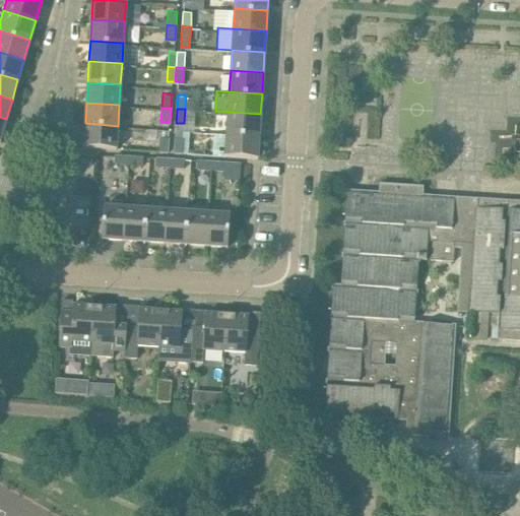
[(260,114),(228,112),(226,133),(259,135),(260,114)]
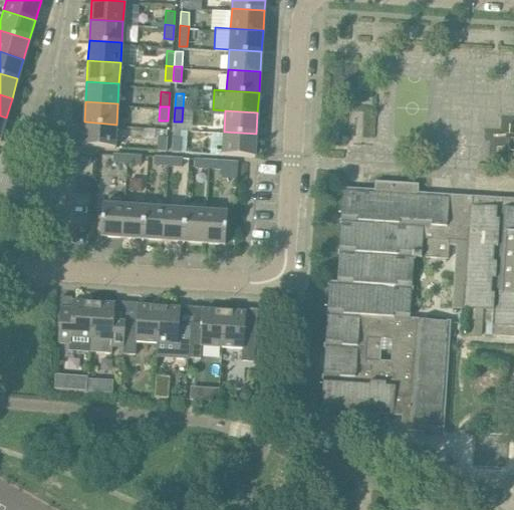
[(116,124),(84,121),(82,143),(115,145),(116,124)]
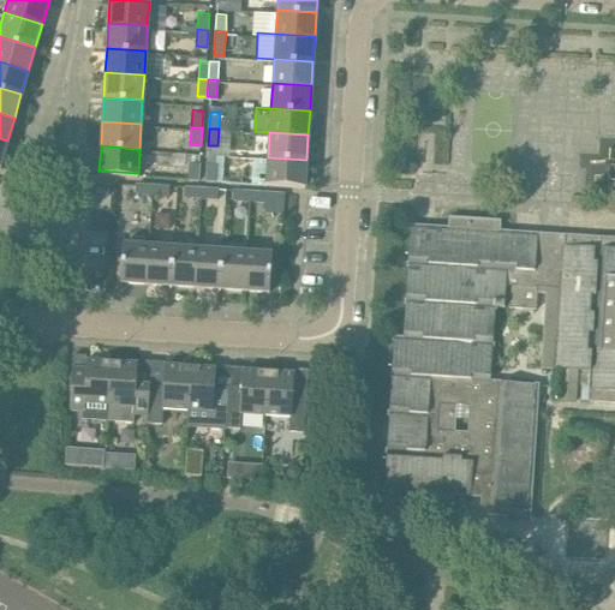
[(305,185),(306,160),(268,157),(266,181),(305,185)]
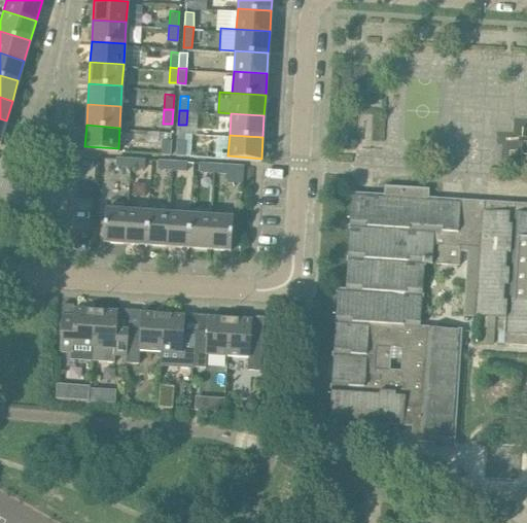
[(171,138),(163,137),(162,151),(170,152),(171,138)]
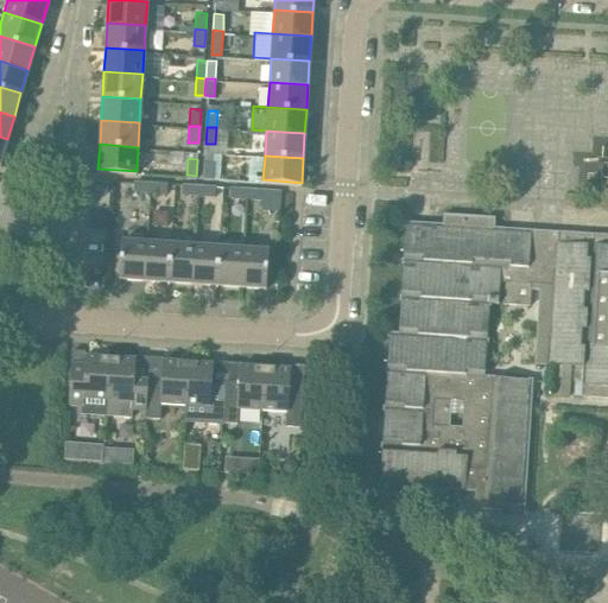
[(214,160),(204,159),(203,176),(213,177),(214,160)]
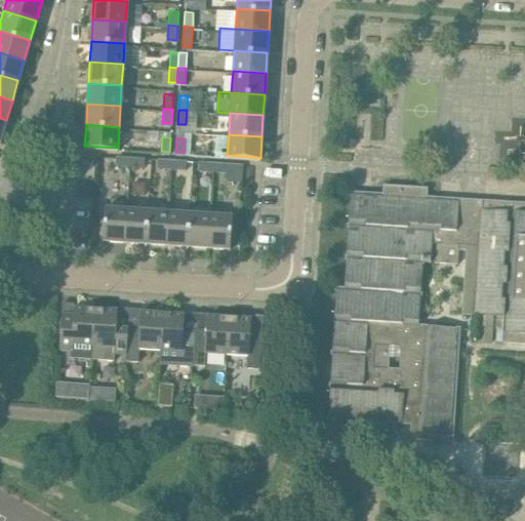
[(129,163),(130,155),(116,155),(115,163),(129,163)]
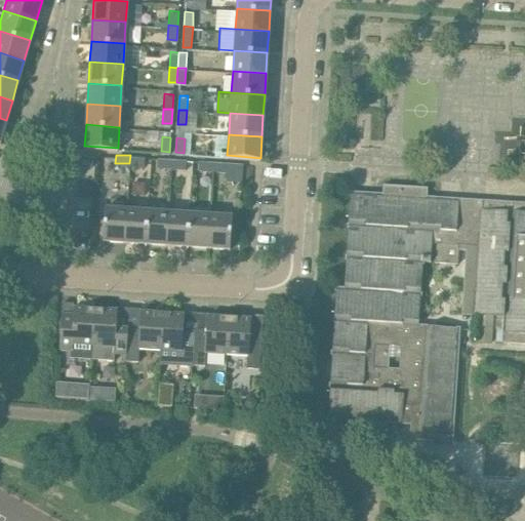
[(130,155),(129,163),(144,164),(145,156),(130,155)]
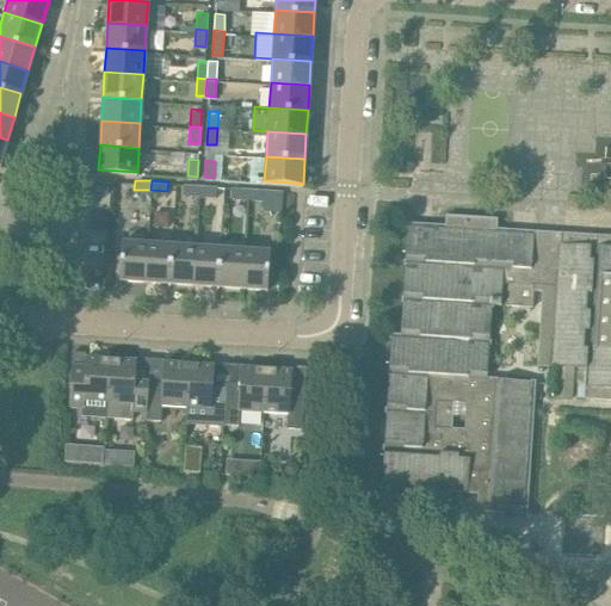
[(183,192),(199,193),(201,184),(184,183),(183,192)]
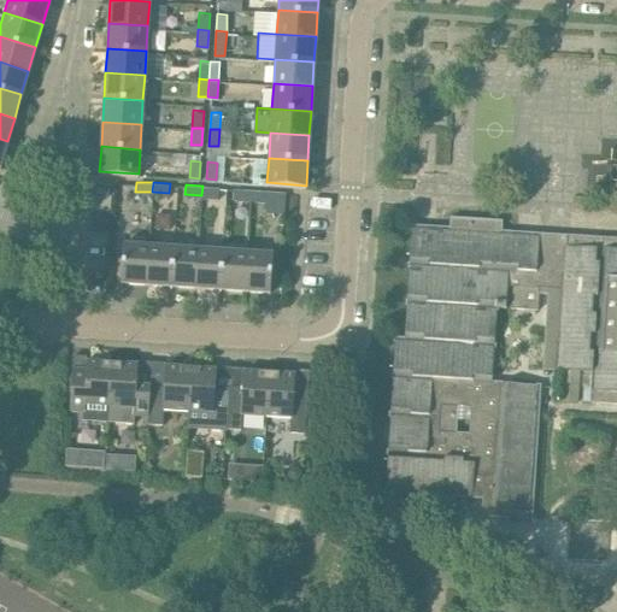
[(203,186),(201,195),(218,196),(218,187),(203,186)]
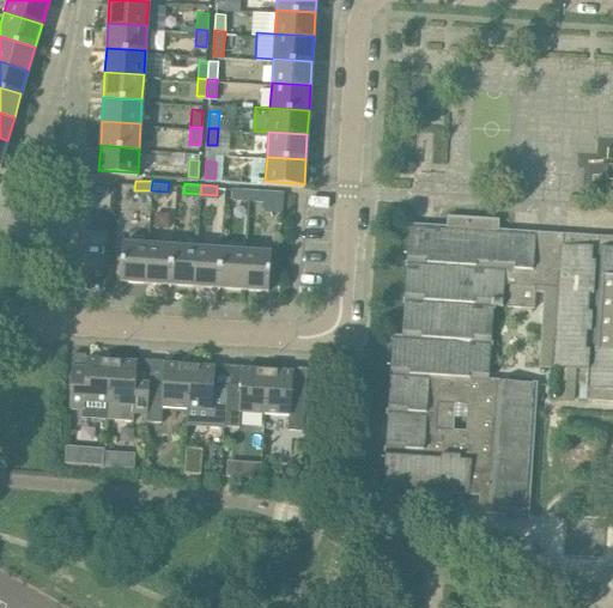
[(232,196),(249,198),(250,188),(232,187),(232,196)]
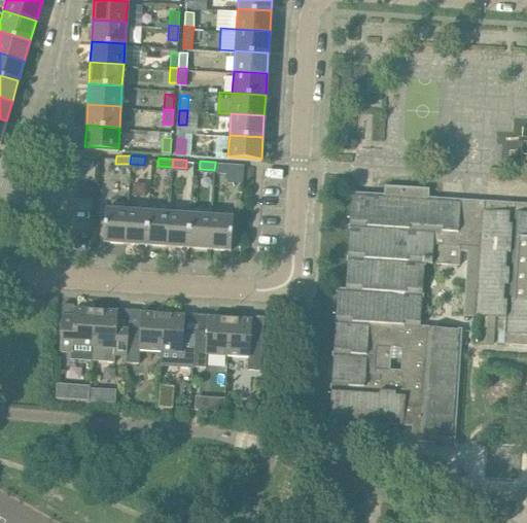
[(244,164),(215,162),(214,170),(229,170),(227,180),(243,181),(244,164)]
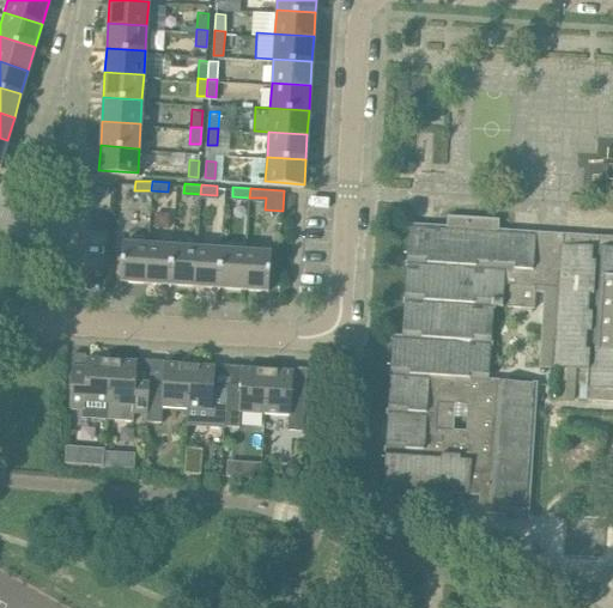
[(393,333),(393,336),(383,481),(383,485),(469,491),(481,491),(480,509),(527,512),(528,492),(535,389),(535,388),(536,381),(489,377),(489,376),(493,306),(493,303),(503,303),(504,280),(509,280),(507,304),(534,305),(535,290),(544,290),(539,363),(552,364),(589,366),(587,396),(612,397),(612,245),(566,242),(535,241),(535,231),(498,228),(499,216),(447,212),(445,224),(410,222),(410,225),(410,226),(402,334),(393,333)]
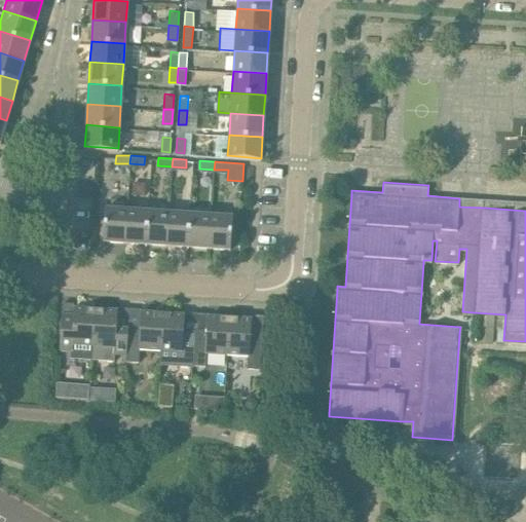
[(103,239),(124,240),(126,208),(105,206),(103,239)]
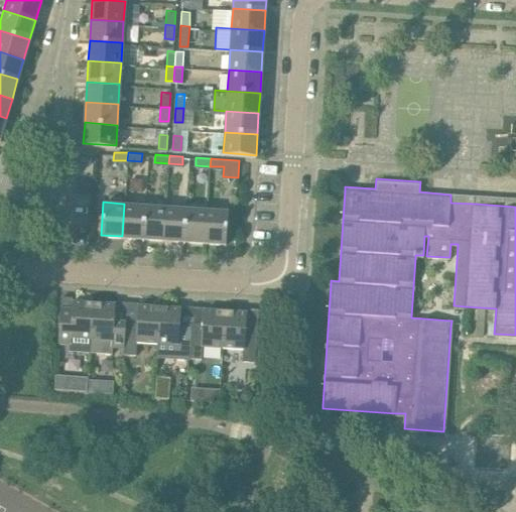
[(122,236),(143,238),(145,205),(124,204),(122,236)]
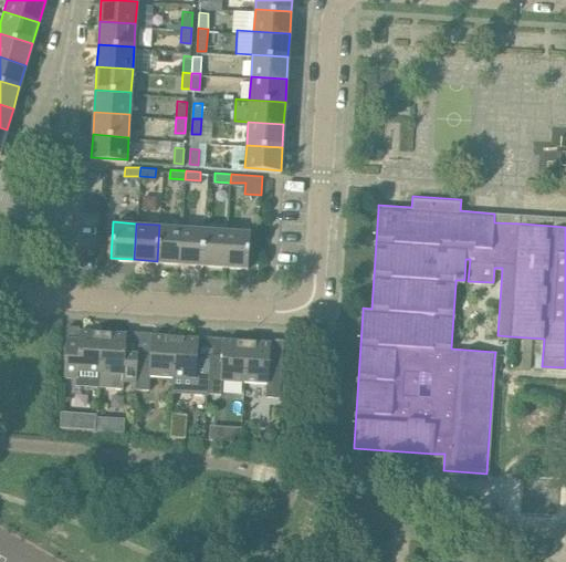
[(181,226),(159,225),(157,261),(179,262),(181,226)]
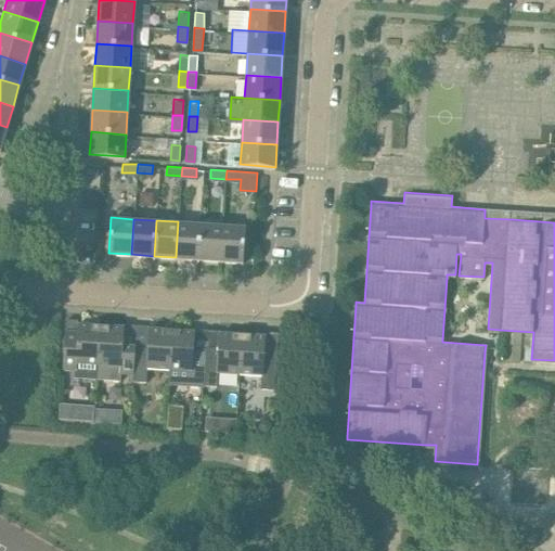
[(198,258),(201,223),(178,221),(176,257),(198,258)]
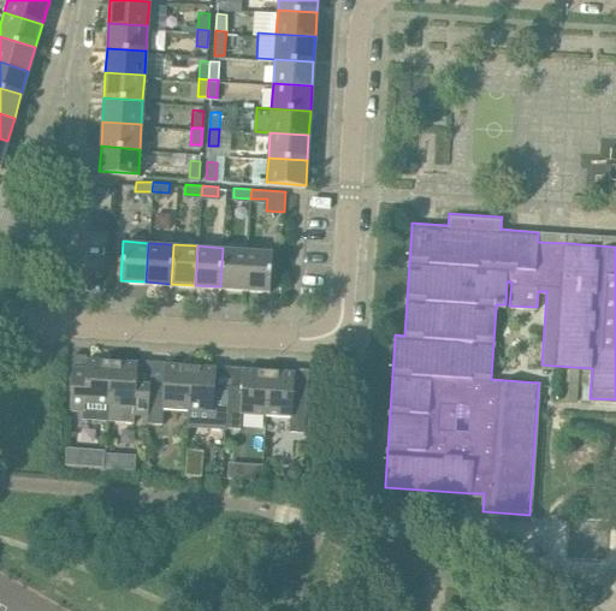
[(244,289),(247,249),(223,248),(220,286),(244,289)]
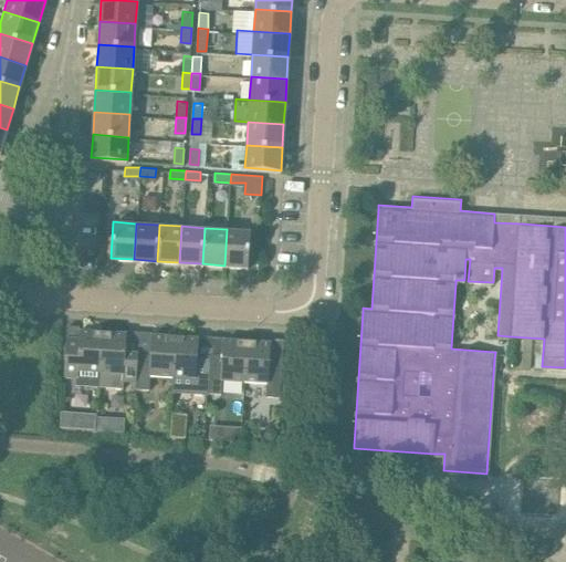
[(250,231),(227,229),(224,266),(248,267),(250,231)]
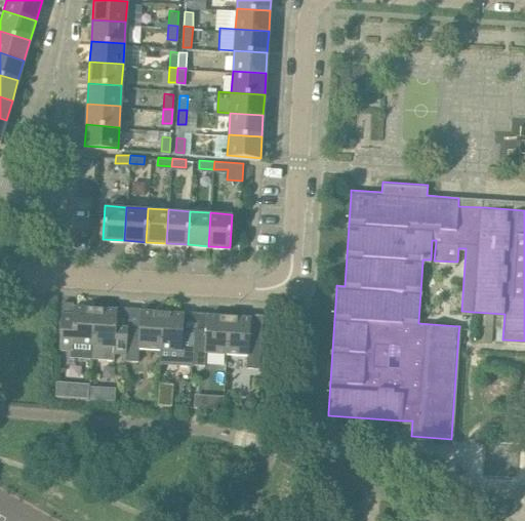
[(92,356),(95,306),(74,305),(73,323),(61,322),(59,347),(72,348),(72,355),(92,356)]
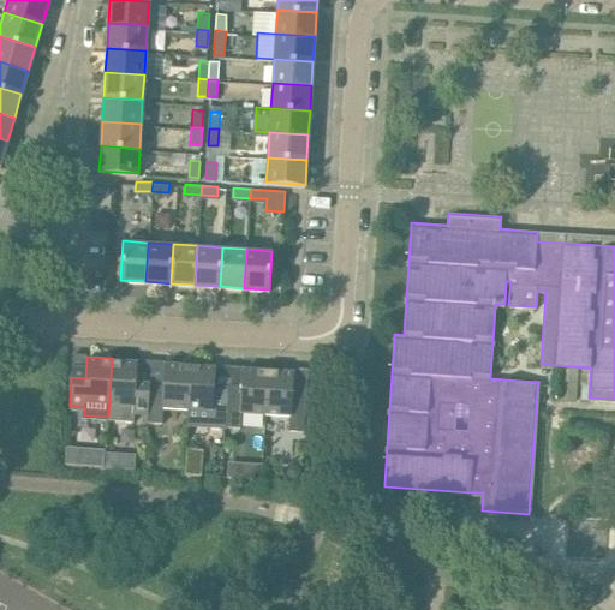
[(112,358),(108,417),(132,419),(133,411),(148,412),(150,382),(136,381),(137,360),(112,358)]
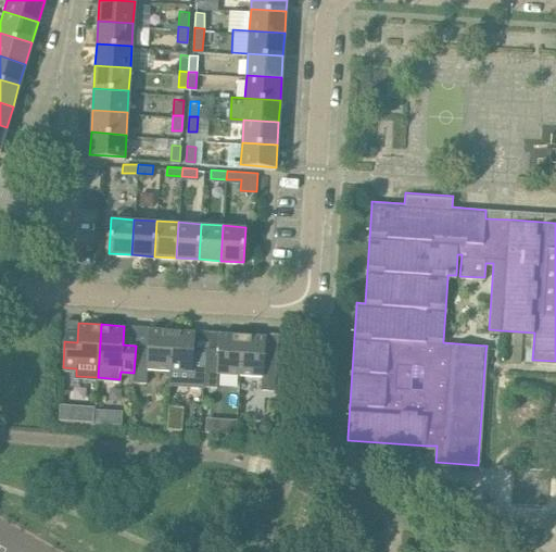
[(136,346),(134,373),(134,379),(147,380),(148,366),(169,368),(172,329),(149,327),(148,347),(136,346)]
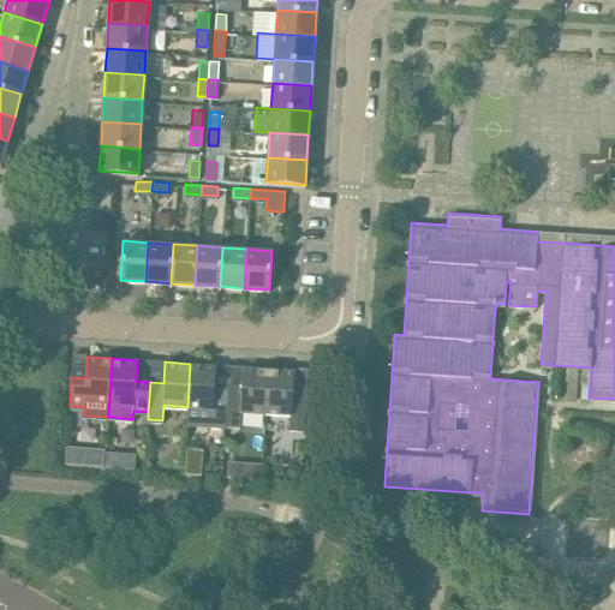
[(190,364),(187,407),(186,422),(226,424),(228,382),(227,387),(214,387),(215,365),(190,364)]
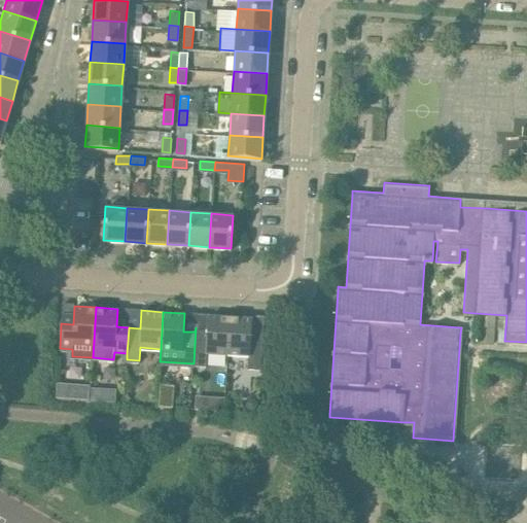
[(196,327),(194,363),(206,364),(207,352),(227,353),(230,316),(208,314),(207,327),(196,327)]
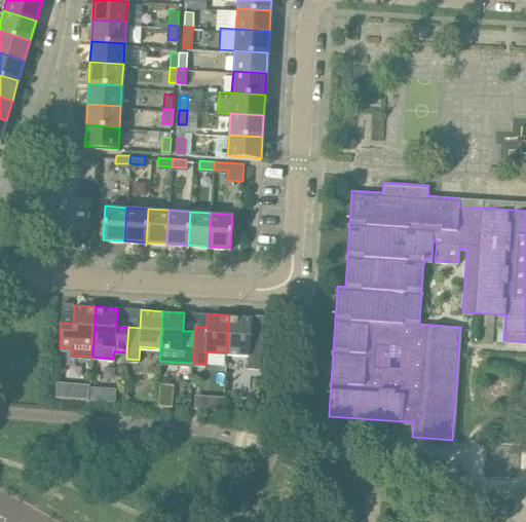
[(251,317),(229,315),(227,352),(248,353),(247,367),(260,368),(262,336),(250,335),(251,317)]
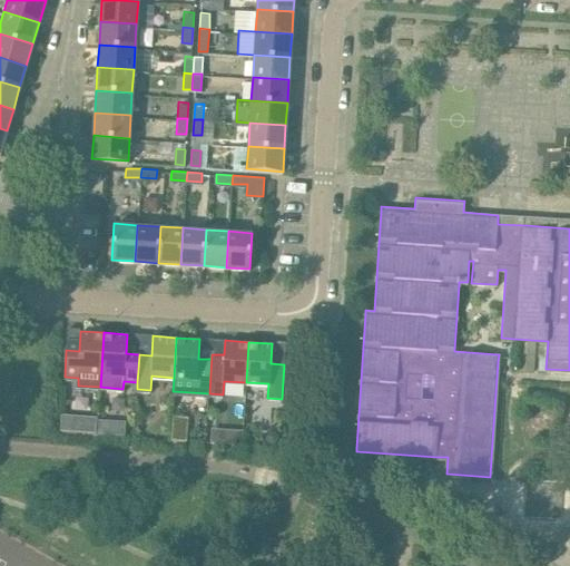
[(61,411),(60,428),(71,429),(72,412),(61,411)]
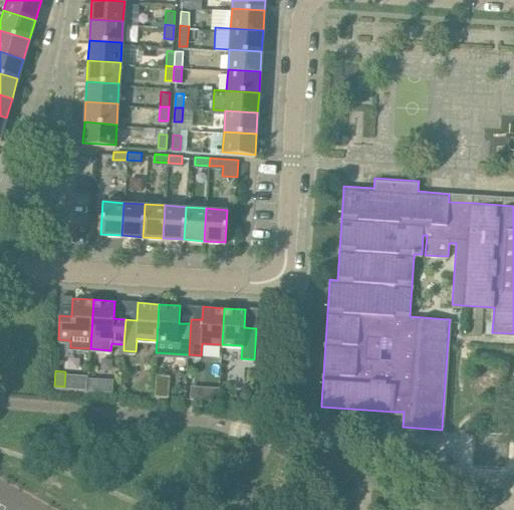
[(499,389),(511,390),(512,375),(500,374),(499,389)]
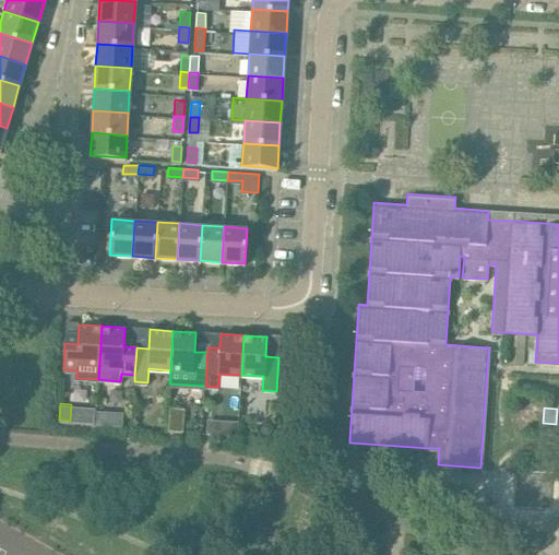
[(97,410),(96,424),(108,424),(108,410),(97,410)]
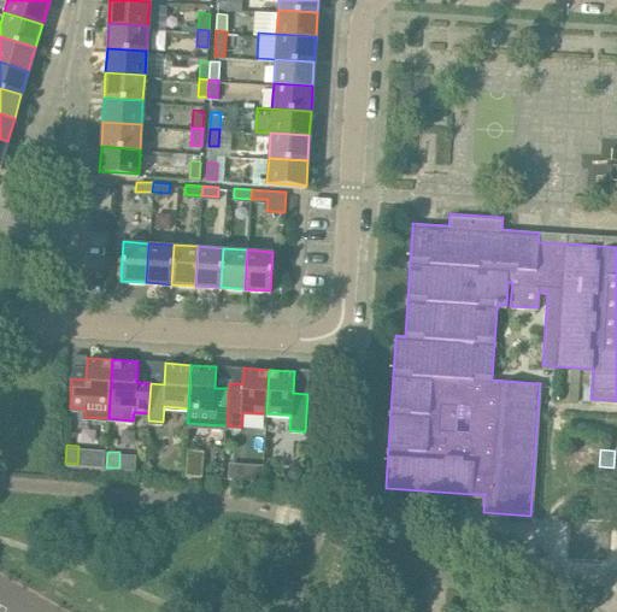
[(248,462),(247,478),(263,478),(264,463),(248,462)]
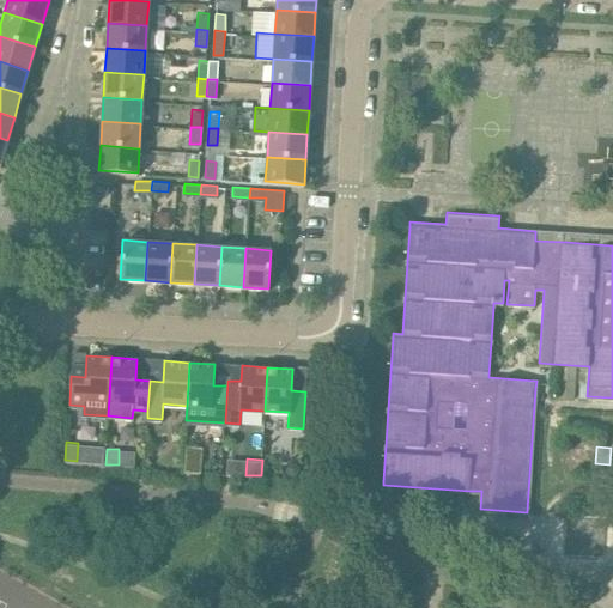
[(296,461),(291,460),(286,463),(285,469),(287,473),(291,474),(293,474),(298,472),(299,466),(296,461)]
